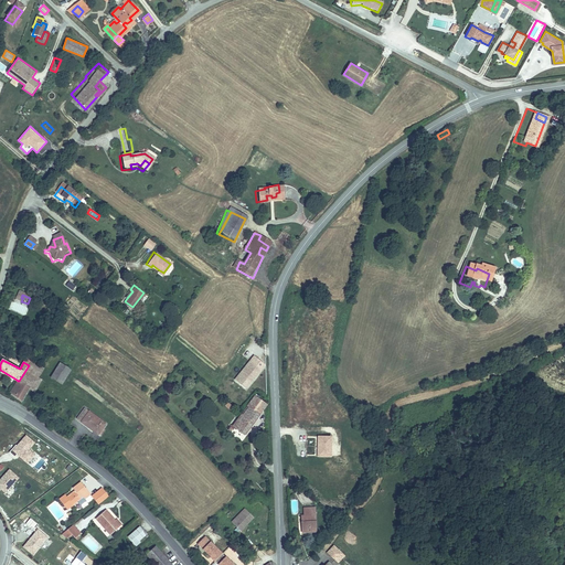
[(61,361),(51,375),(61,382),(71,368),(61,361)]
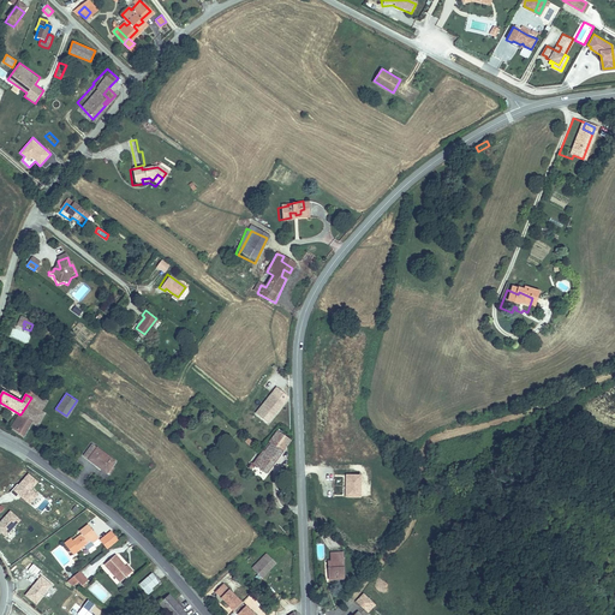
[(270,401),(281,411),(288,401),(278,393),(270,401)]
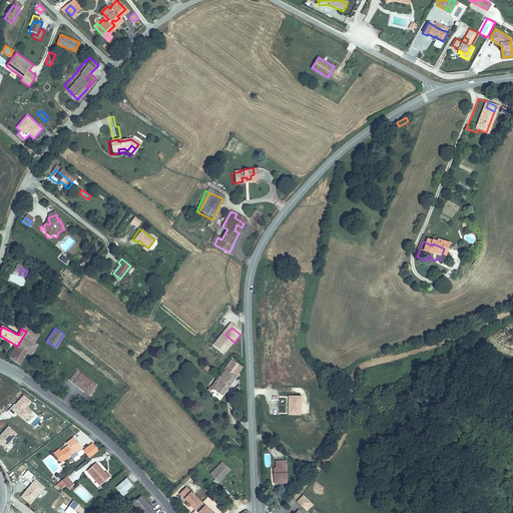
[(17,346),(16,346),(9,358),(19,364),(26,353),(29,354),(33,348),(35,349),(38,344),(27,337),(29,334),(26,332),(17,346)]
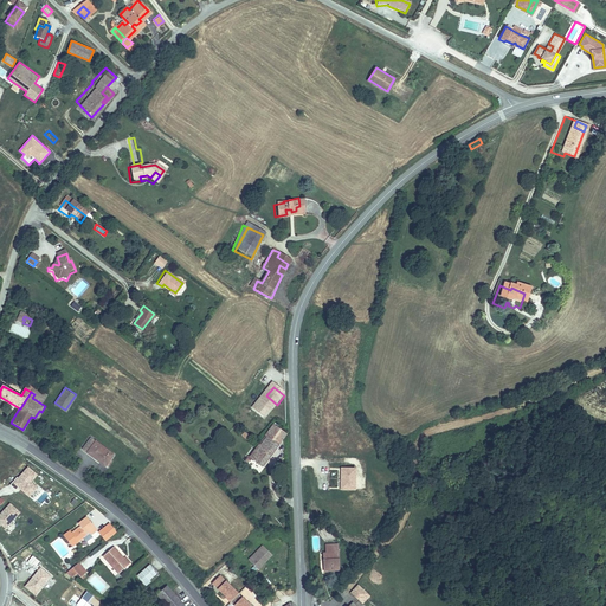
[(277,405),(266,395),(256,410),(266,419),(277,405)]
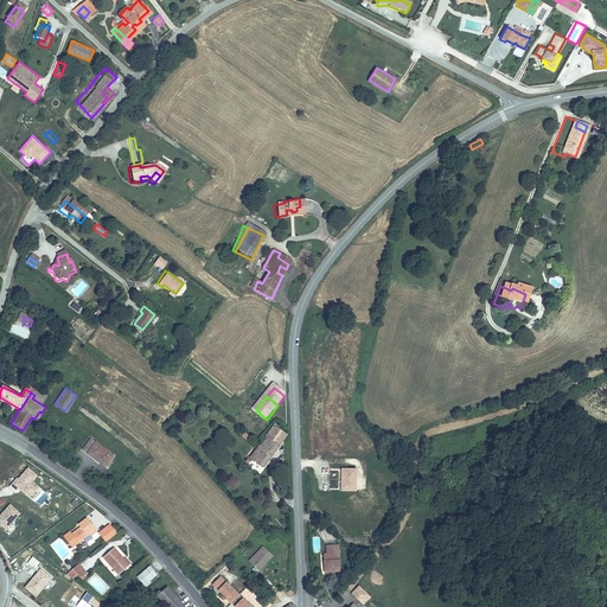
[(247,434),(256,441),(263,432),(255,425),(247,434)]
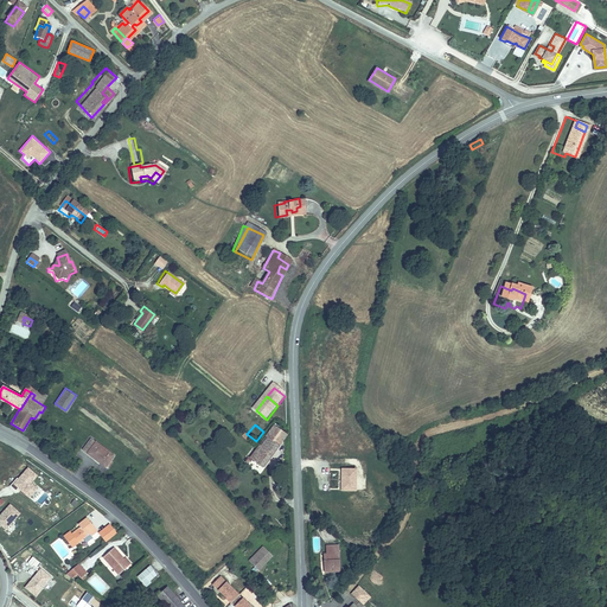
[(267,440),(280,451),(287,441),(273,430),(267,440)]
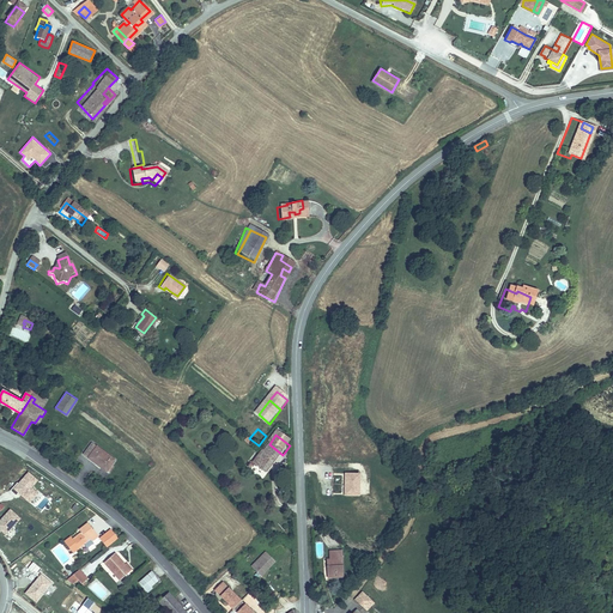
[(98,443),(90,456),(98,461),(99,460),(109,467),(116,456),(98,443)]
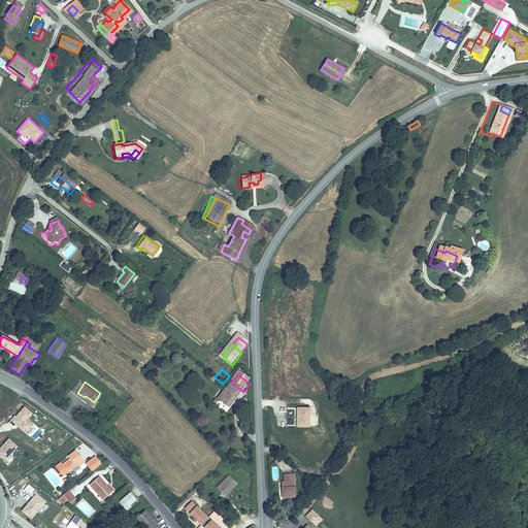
[(243,392),(232,383),(228,387),(225,392),(221,397),(213,405),(216,407),(220,402),(229,410),(243,392)]
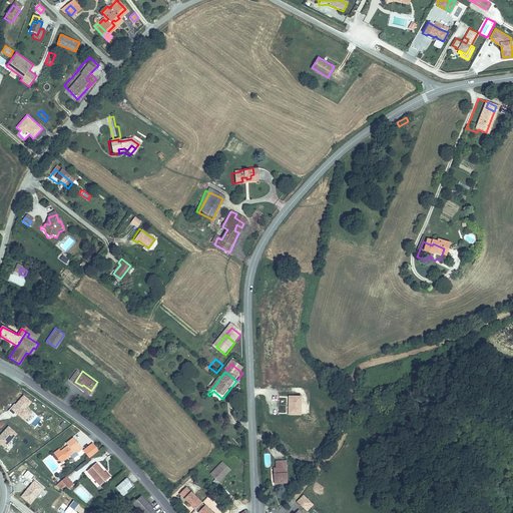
[(23,394),(11,410),(26,421),(33,412),(27,408),(32,401),(23,394)]
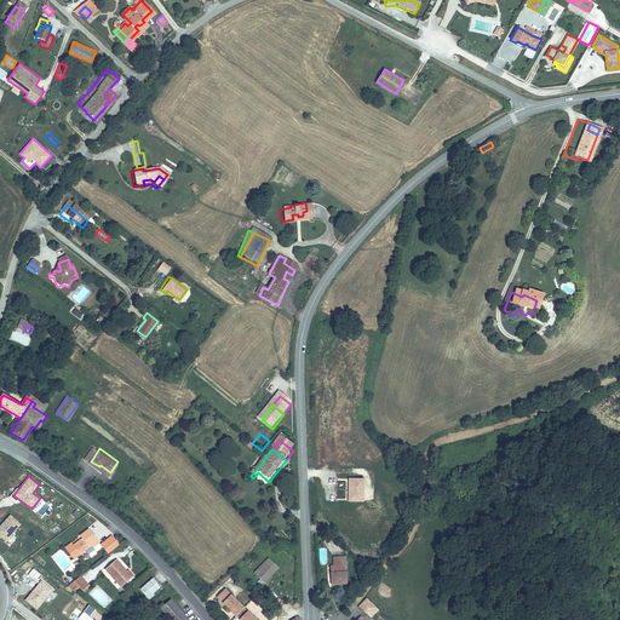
[(348,477),(346,501),(363,501),(365,478),(348,477)]
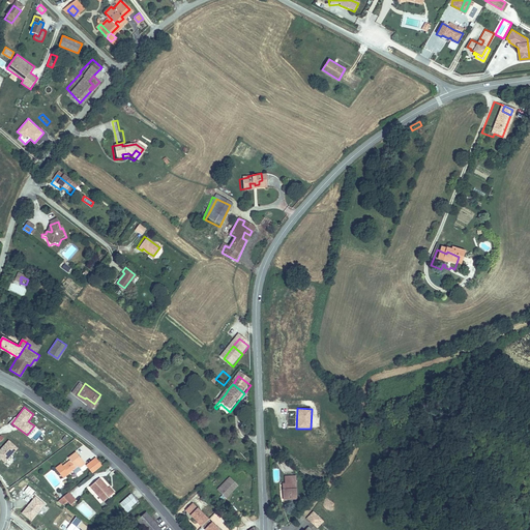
[(0,459),(4,464),(19,448),(8,439),(0,448),(0,459)]
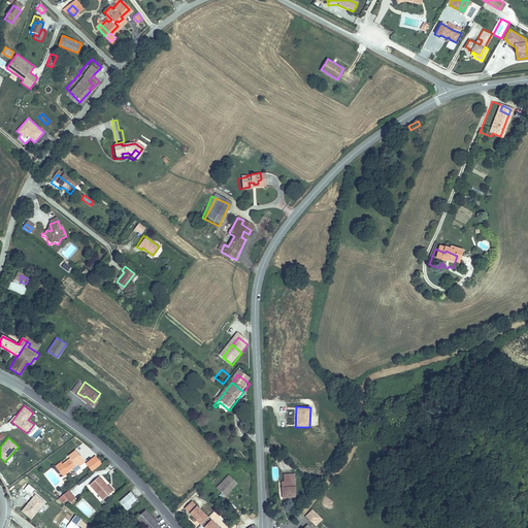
[(79,467),(85,463),(76,452),(69,457),(70,460),(63,465),(62,463),(56,467),(63,477),(72,470),(75,473),(80,469),(79,467)]
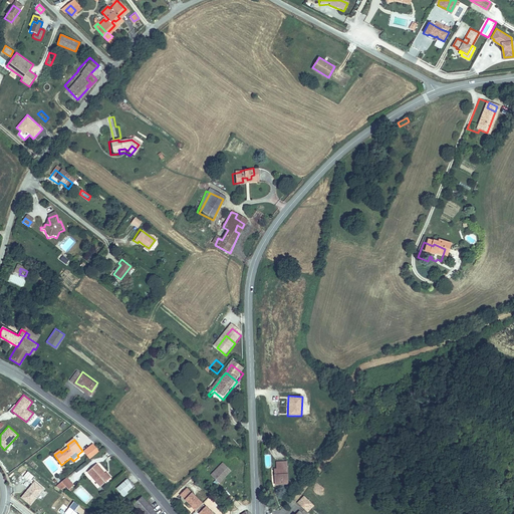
[(90,448),(96,456),(99,454),(93,446),(90,448)]
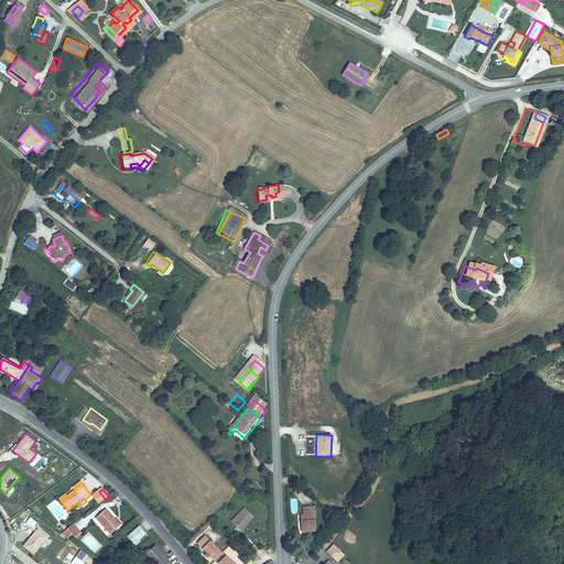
[(106,500),(99,491),(93,497),(98,506),(106,500)]
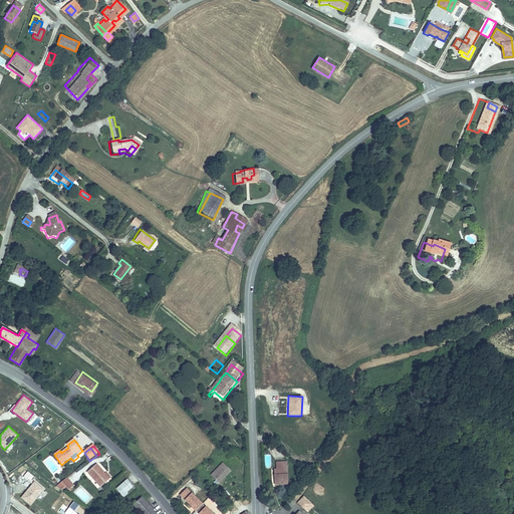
[(290,483),(289,461),(279,462),(279,469),(277,469),(277,474),(282,474),(282,483),(290,483)]
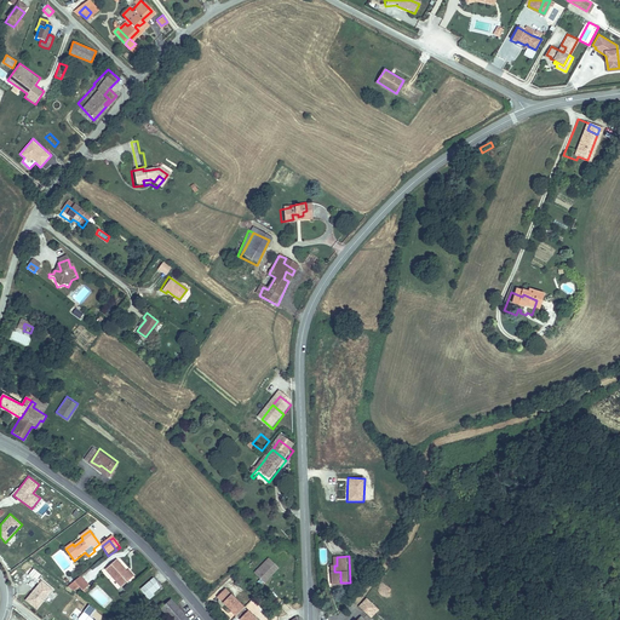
[(119,563),(116,560),(107,568),(122,587),(133,579),(121,563),(119,563)]
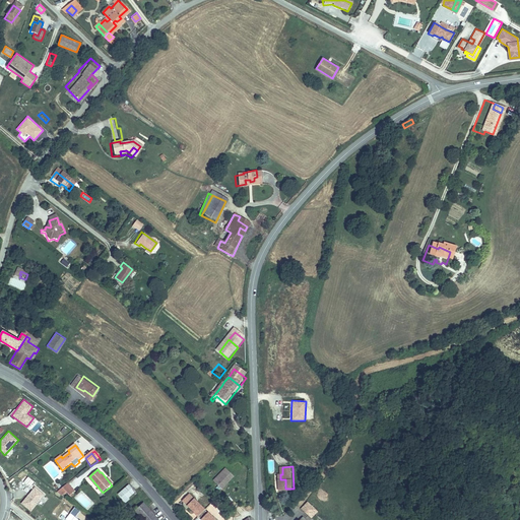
[(212,482),(220,491),(224,486),(223,486),(224,485),(225,485),(234,479),(225,470),(212,482)]
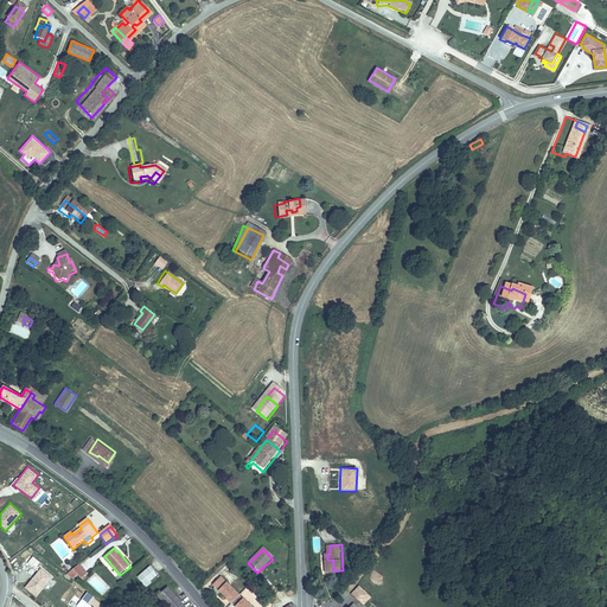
[(72,576),(78,573),(83,579),(87,576),(85,574),(88,573),(81,563),(68,572),(72,576)]
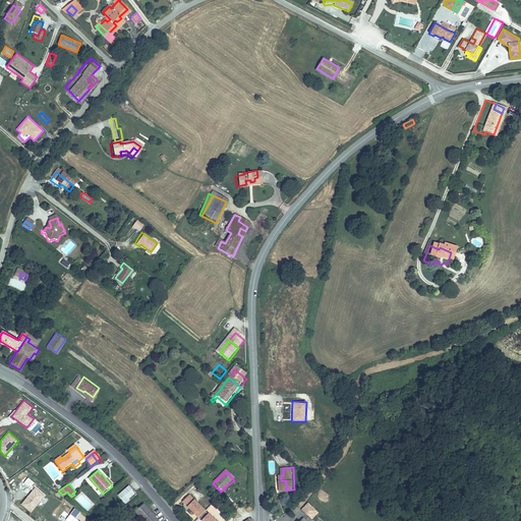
[(35,486),(20,505),(31,513),(45,495),(35,486)]
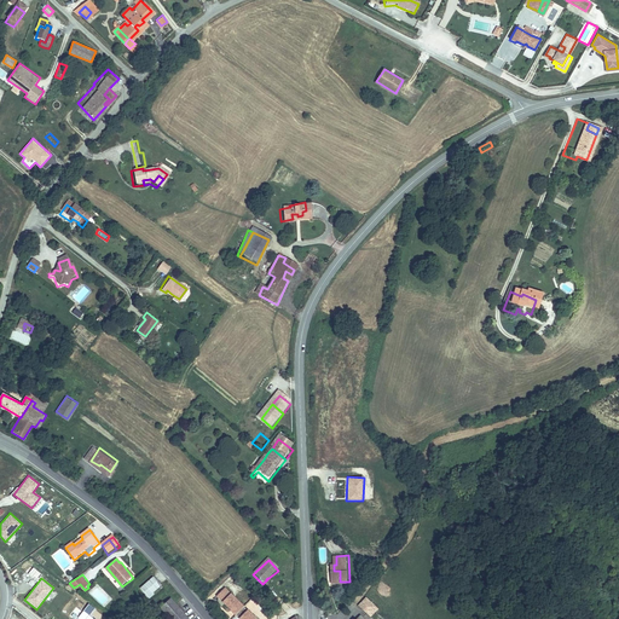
[(158,585),(150,578),(139,591),(148,599),(151,594),(150,594),(158,585)]
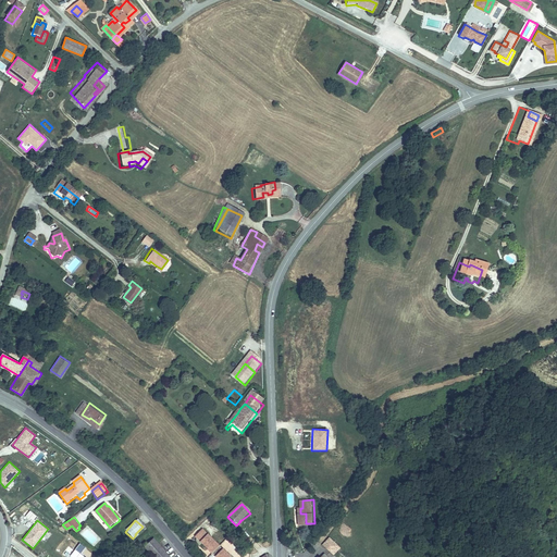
[(326,536),(320,544),(329,553),(336,546),(326,536)]
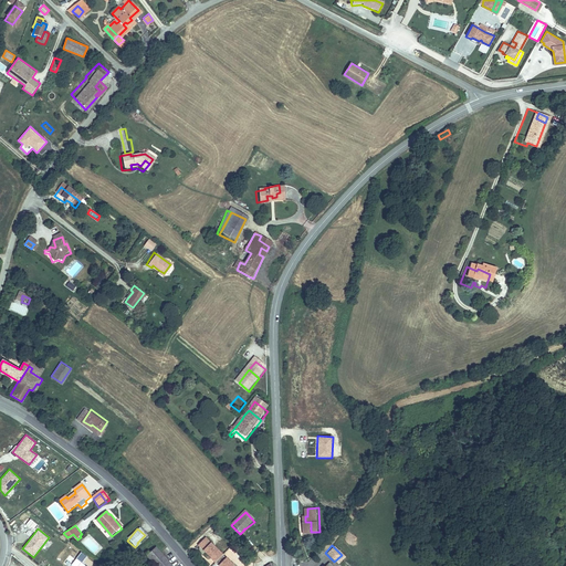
[(175,565),(156,546),(147,554),(158,565),(175,565)]
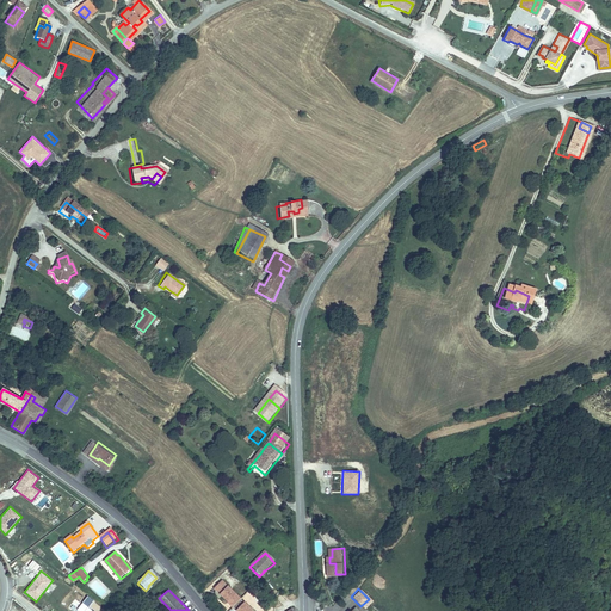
[(234,590),(226,598),(239,610),(246,603),(234,590)]
